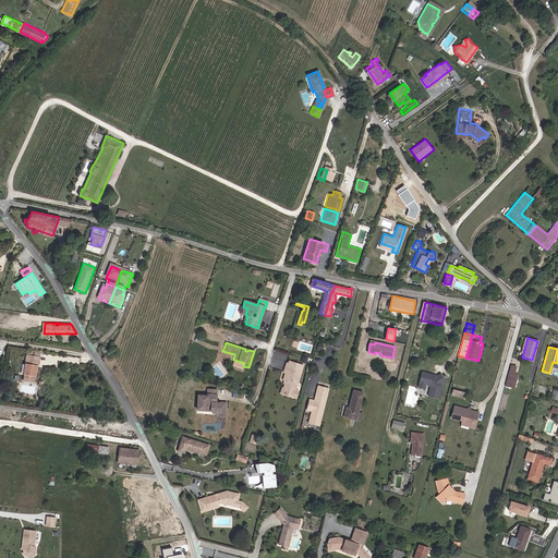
[(38,356),(27,355),(26,365),(25,374),(25,375),(36,376),(36,370),(38,370),(39,361),(37,361),(38,356)]
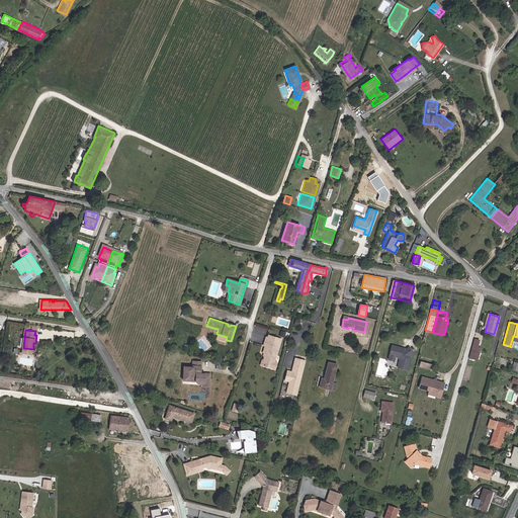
[(476,333),(471,346),(477,347),(478,348),(481,334),(476,333)]
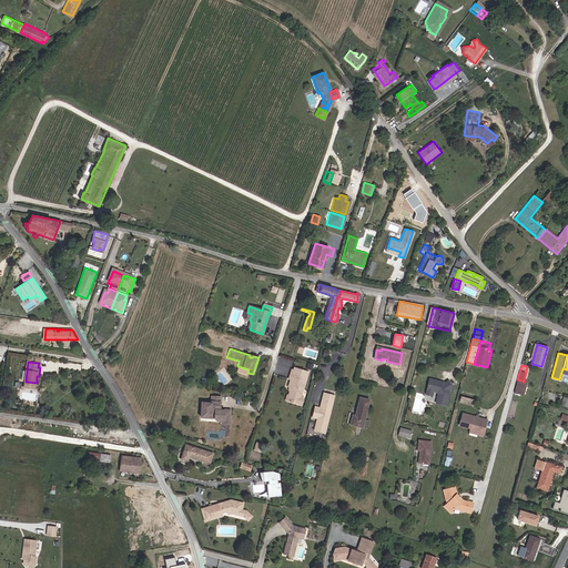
[(301,397),(307,372),(294,367),(293,371),(291,369),(288,378),(291,379),(288,386),(290,386),(292,387),(292,389),(290,391),(287,401),(298,404),(301,397)]
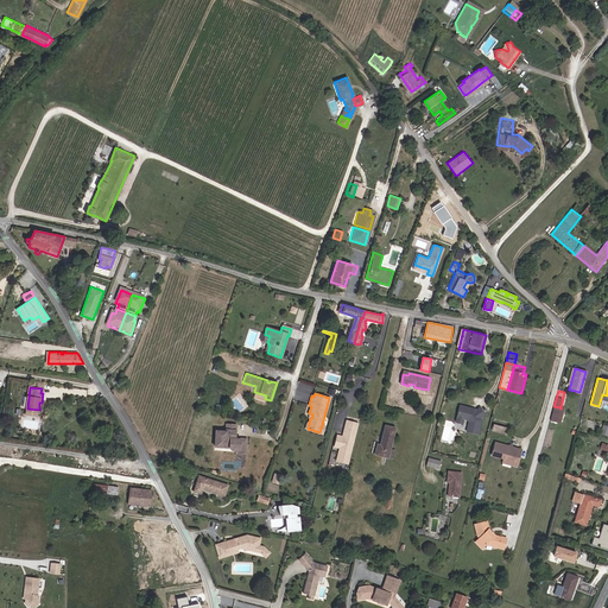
[(472,407),(461,405),(457,416),(463,418),(468,419),(469,422),(467,431),(477,434),(481,420),(480,419),(480,417),(485,415),(481,407),(476,410),(472,409),(472,407)]
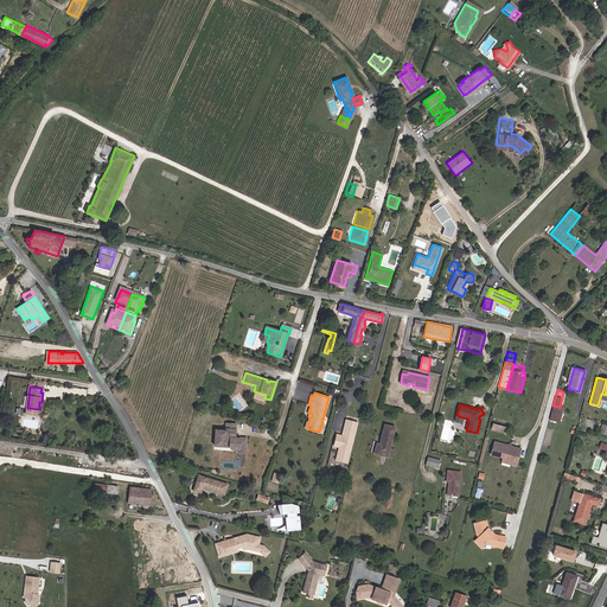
[(558,423),(562,409),(553,407),(548,420),(558,423)]
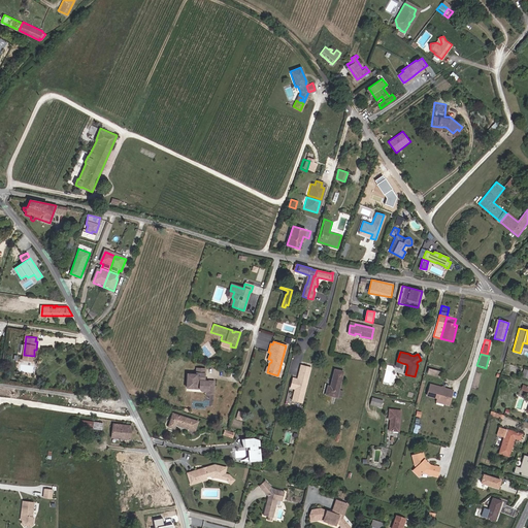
[(310,367),(300,365),(296,378),(292,377),(289,388),(294,389),(291,400),(301,403),(310,367)]
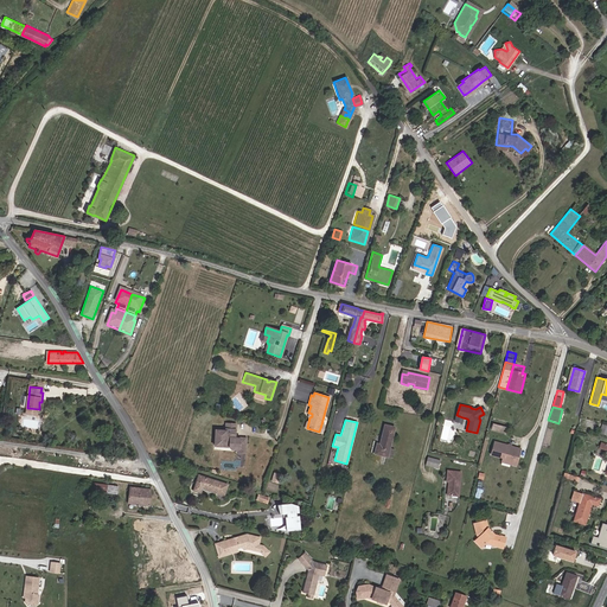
[(394,448),(390,447),(395,427),(384,425),(378,443),(376,443),(374,453),(391,458),(394,448)]
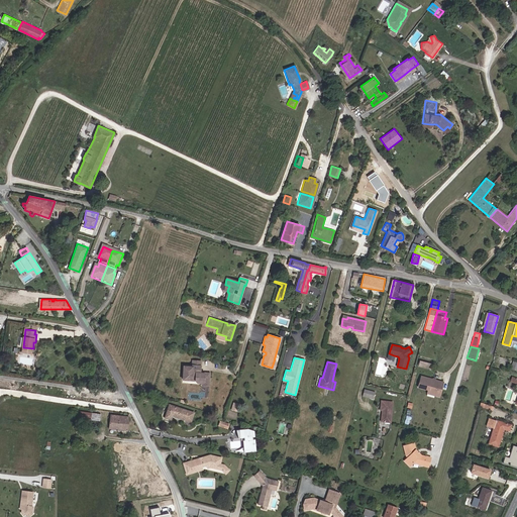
[(182,366),(182,375),(187,375),(186,380),(194,381),(195,383),(200,383),(202,381),(207,382),(208,374),(202,373),(202,375),(200,374),(200,373),(198,373),(191,373),(191,371),(191,367),(182,366)]
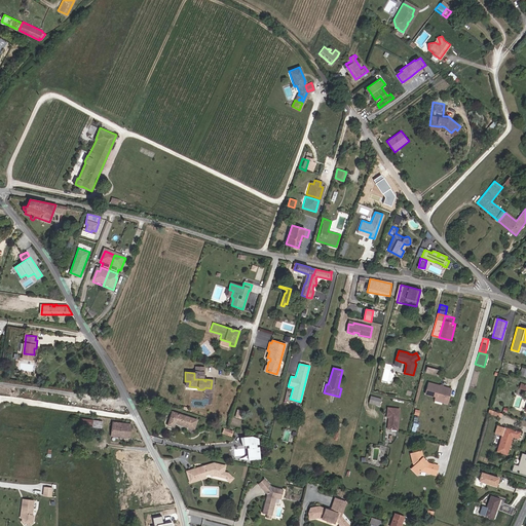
[(451,388),(428,382),(425,393),(436,396),(443,398),(442,402),(447,403),(451,388)]
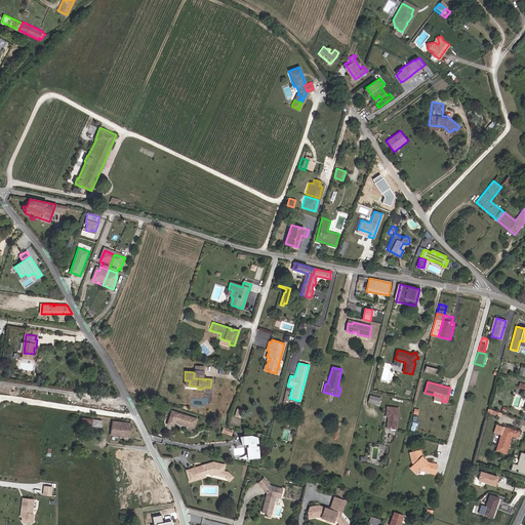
[(381,397),(370,394),(369,401),(379,404),(381,397)]
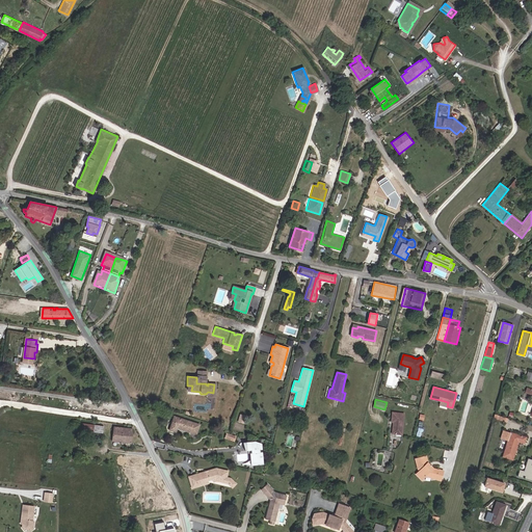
[(404,414),(393,411),(392,421),(396,422),(395,424),(393,424),(391,432),(401,434),(404,414)]
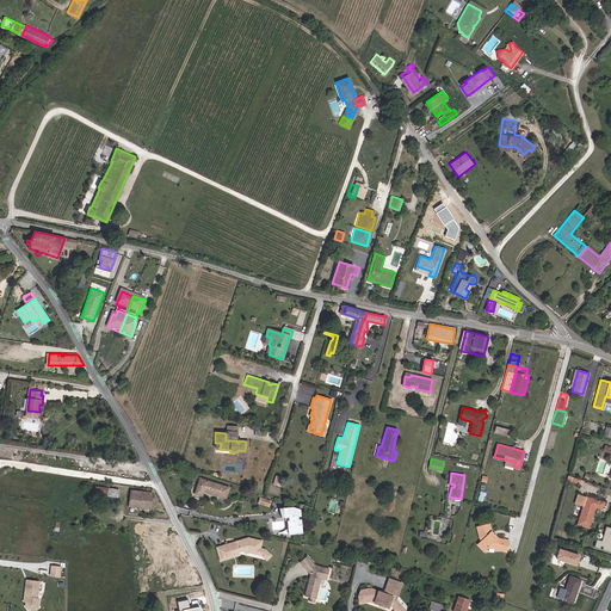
[(207,481),(201,498),(208,499),(210,492),(232,499),(235,491),(207,481)]
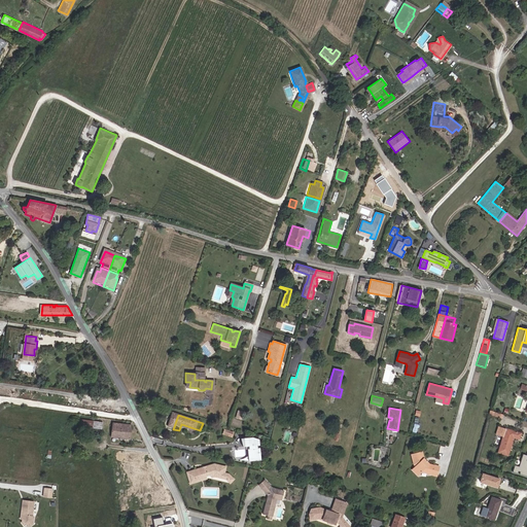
[(100,432),(101,425),(79,422),(78,429),(100,432)]
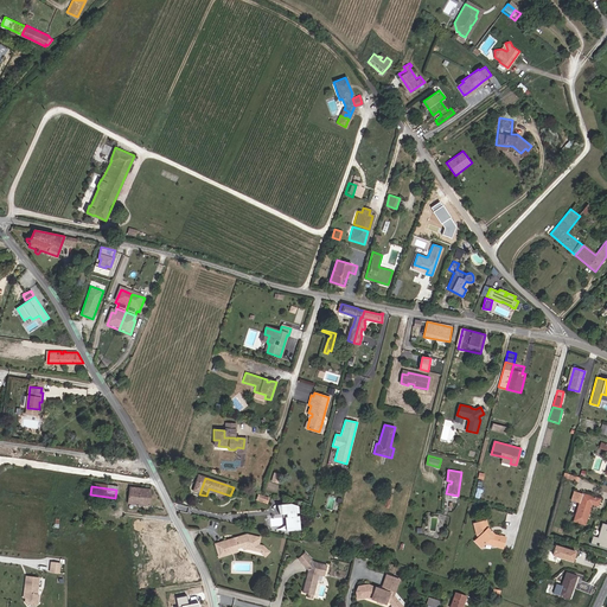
[(151,491),(129,489),(128,503),(148,505),(151,491)]
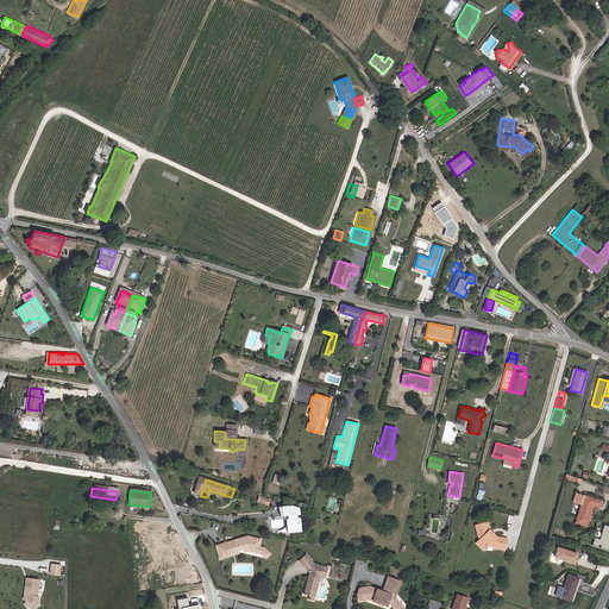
[(575,523),(585,527),(592,506),(598,507),(601,501),(584,495),(583,496),(575,494),(572,501),(581,504),(575,523)]
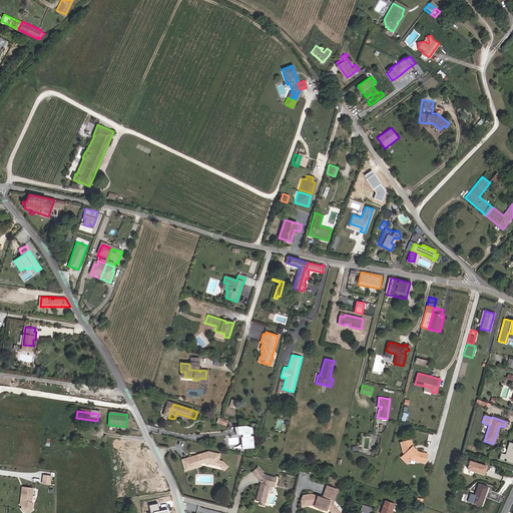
[(252,448),(251,437),(249,437),(249,434),(251,434),(251,428),(244,426),(235,426),(236,435),(240,434),(240,437),(239,437),(240,449),(252,448)]
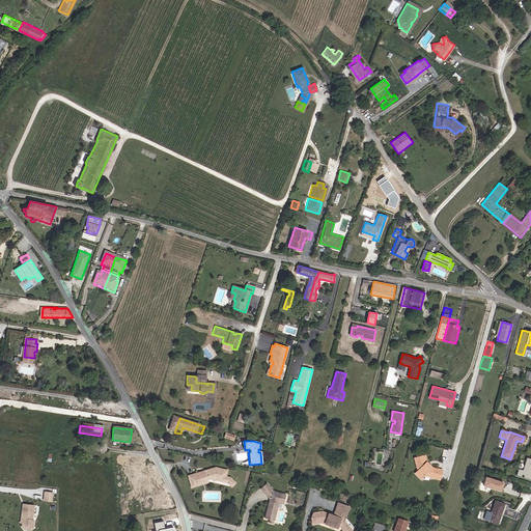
[(435,475),(434,478),(439,479),(441,469),(436,468),(436,469),(430,468),(425,463),(424,456),(414,458),(416,468),(418,470),(415,474),(419,478),(423,475),(426,472),(435,475)]
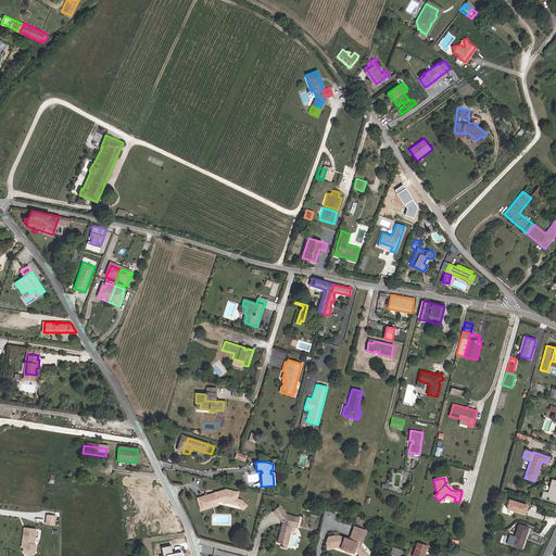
[(555,479),(552,479),(548,491),(543,490),(541,497),(555,501),(555,479)]
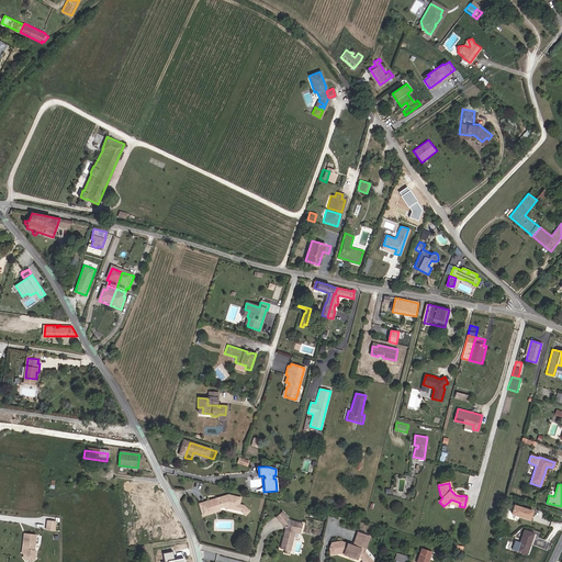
[(201,515),(210,513),(212,508),(217,507),(220,505),(220,504),(222,503),(224,508),(226,507),(236,509),(237,504),(238,497),(226,495),(198,504),(201,515)]
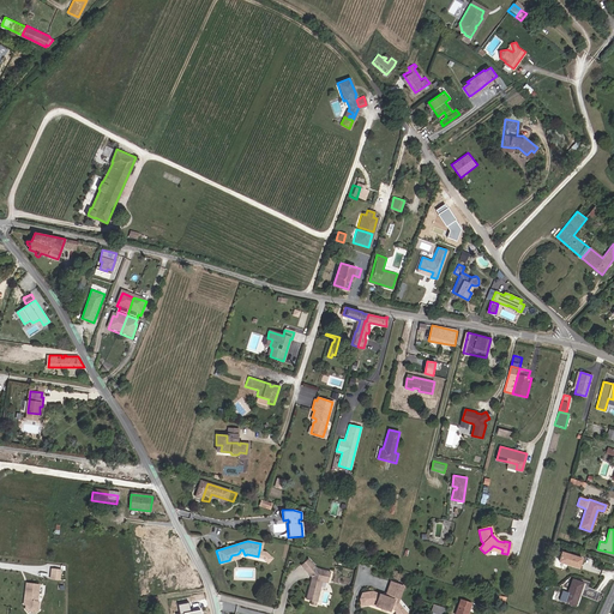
[(184,551),(180,545),(170,546),(166,546),(167,557),(163,557),(164,569),(164,572),(186,569),(184,551)]
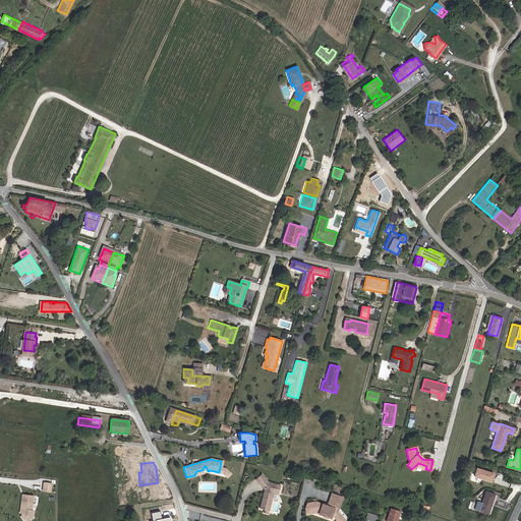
[(490,481),(494,474),(476,468),(474,476),(490,481)]
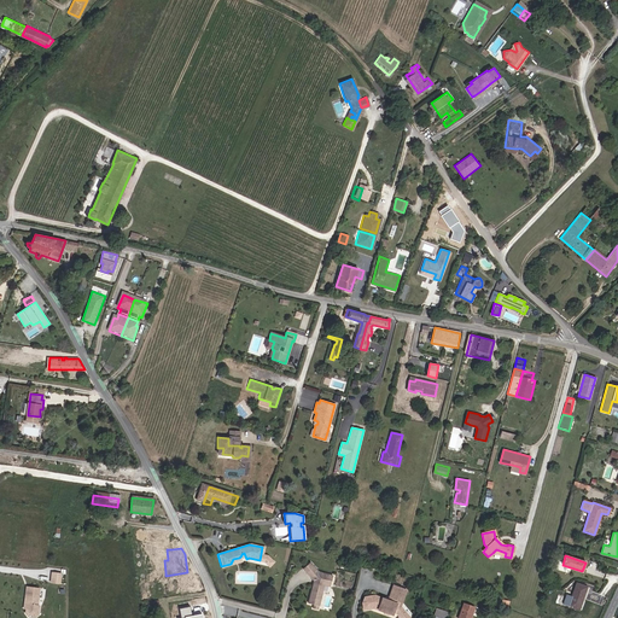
[(318,570),(313,564),(305,571),(313,579),(308,601),(319,605),(324,584),(330,586),(332,575),(318,570)]
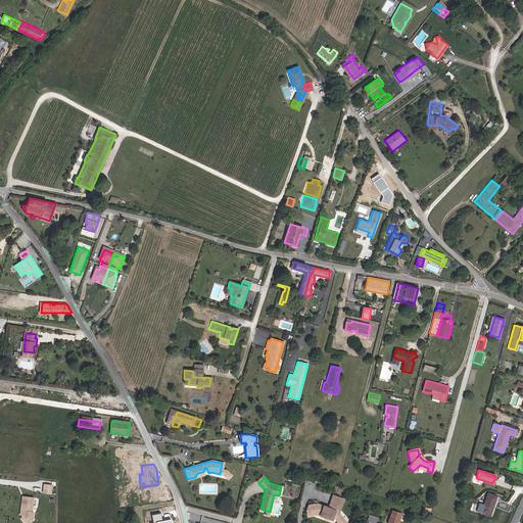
[(49,494),(50,486),(43,485),(42,493),(49,494)]
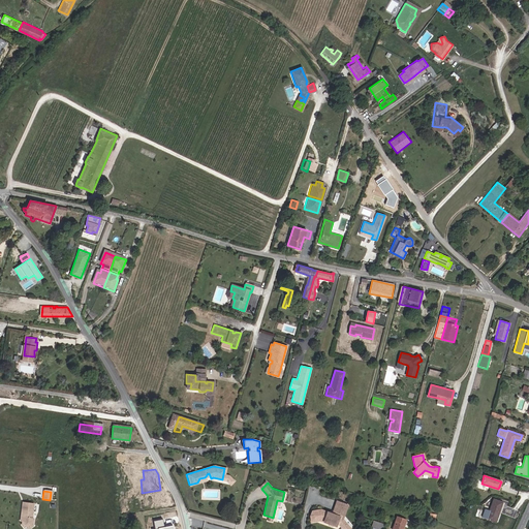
[(337,526),(337,523),(340,524),(343,528),(351,528),(348,525),(347,523),(345,524),(343,521),(344,520),(343,517),(340,516),(341,512),(344,512),(346,511),(348,504),(337,500),(333,514),(320,509),(313,510),(310,515),(311,522),(320,520),(329,523),(329,524),(333,526),(335,525),(337,526)]
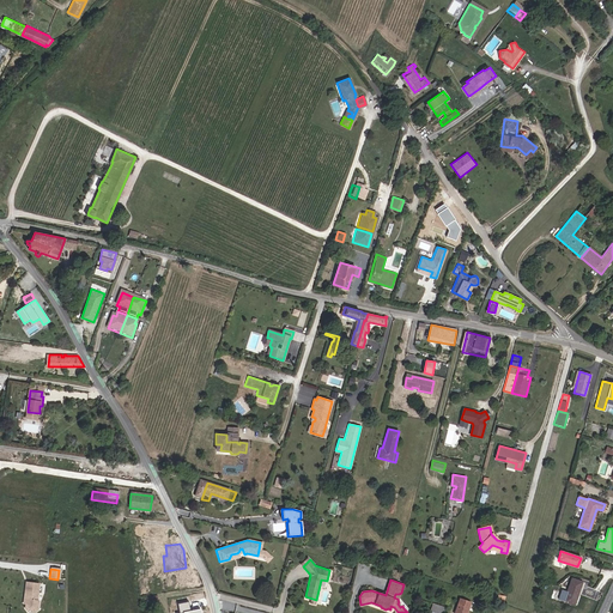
[(582,582),(571,580),(568,593),(564,602),(575,605),(582,582)]
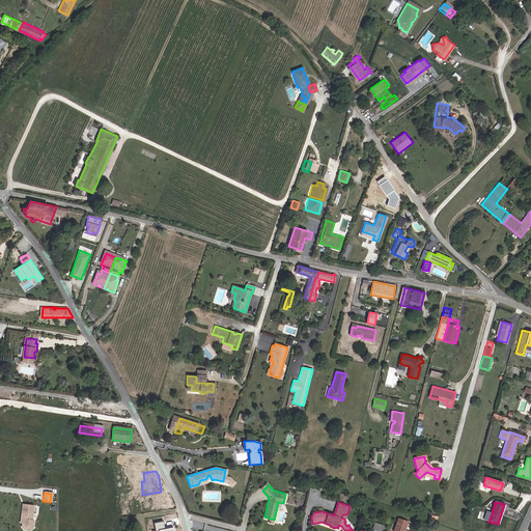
[(31,521),(33,506),(22,504),(20,520),(22,520),(21,527),(23,530),(28,530),(31,529),(32,521),(31,521)]
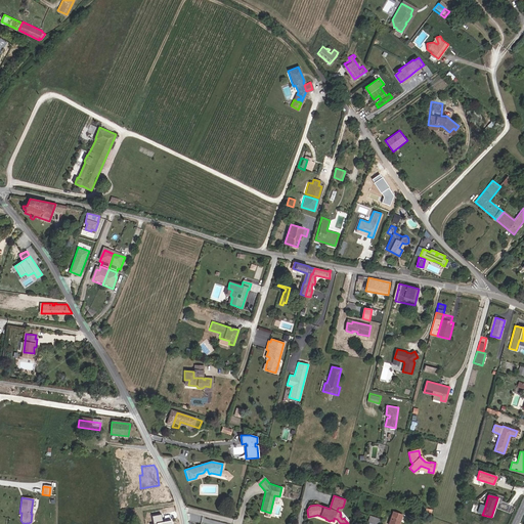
[(393,511),(389,522),(393,523),(398,523),(402,515),(393,511)]
